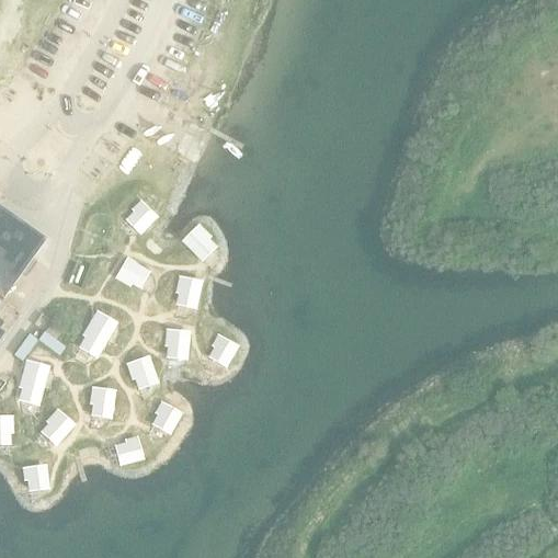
[(136,213),(131,218),(143,229),(158,213),(145,200),(134,211),(136,213)]
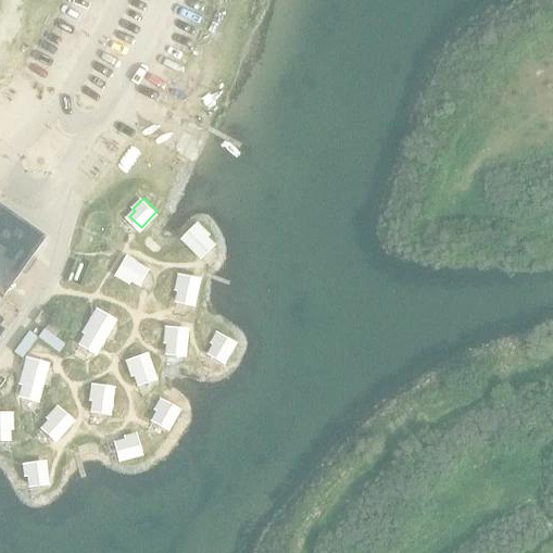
[(0,339),(22,309),(4,296),(12,285),(23,269),(46,236),(33,227),(0,204),(0,339)]
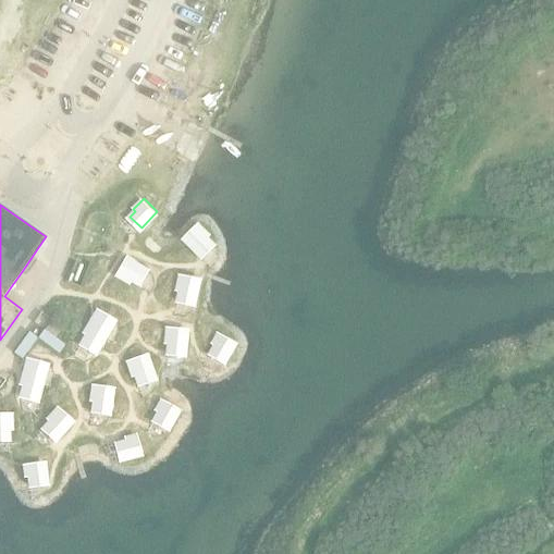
[(211,234),(200,223),(186,236),(205,255),(217,244),(209,236),(211,234)]
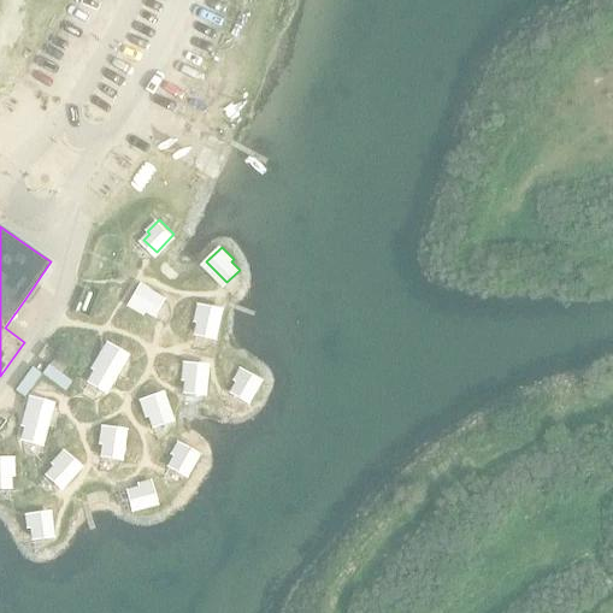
[(147,307),(158,313),(166,298),(141,283),(131,301),(146,310),(147,307)]
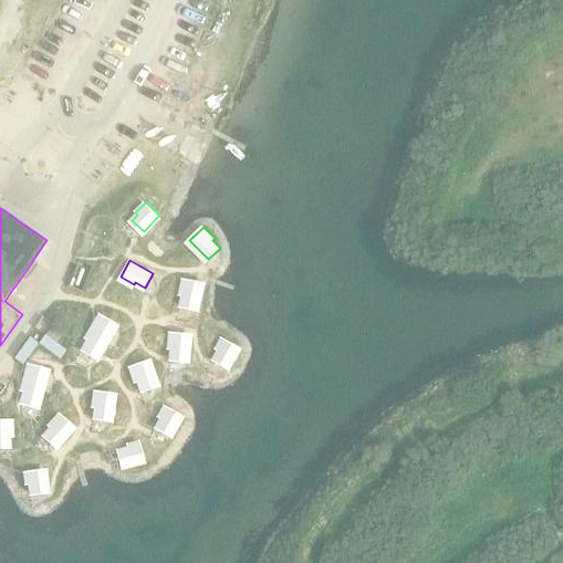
[(199,308),(205,281),(186,277),(183,292),(186,293),(183,304),(199,308)]
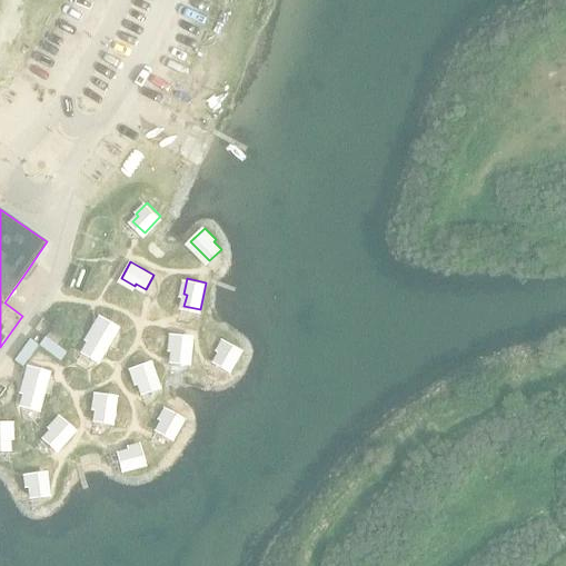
[(86,340),(80,350),(97,360),(117,326),(97,315),(82,339),(86,340)]
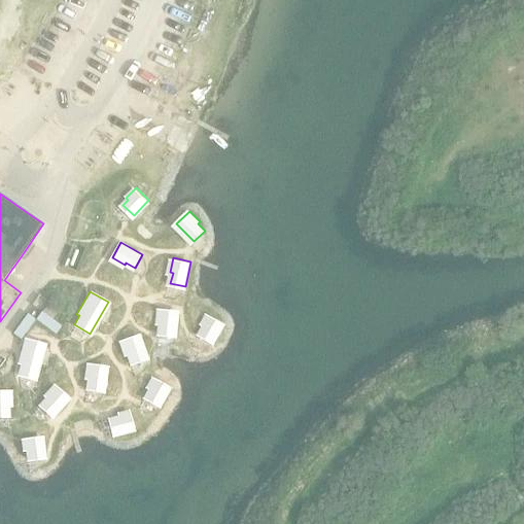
[(180,309),(162,308),(161,321),(163,322),(163,333),(177,334),(180,309)]
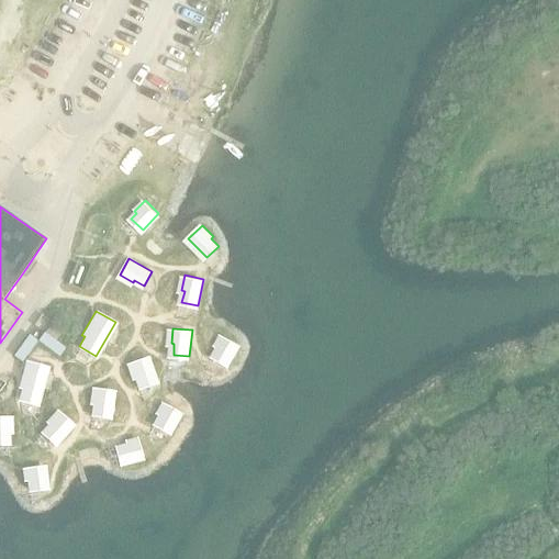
[(221,345),(214,355),(230,362),(241,343),(223,334),(217,343),(221,345)]
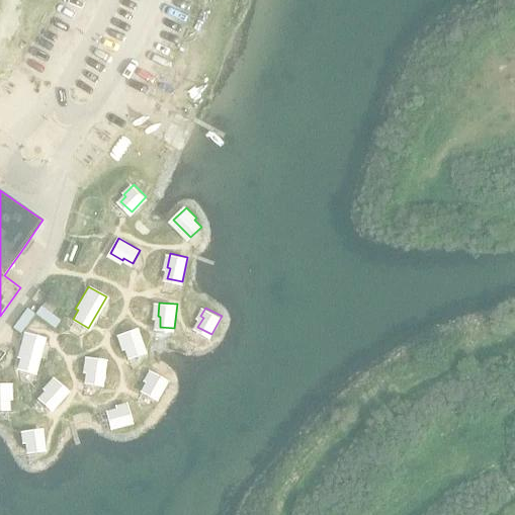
[(131,355),(145,351),(138,328),(120,334),(125,347),(127,346),(131,355)]
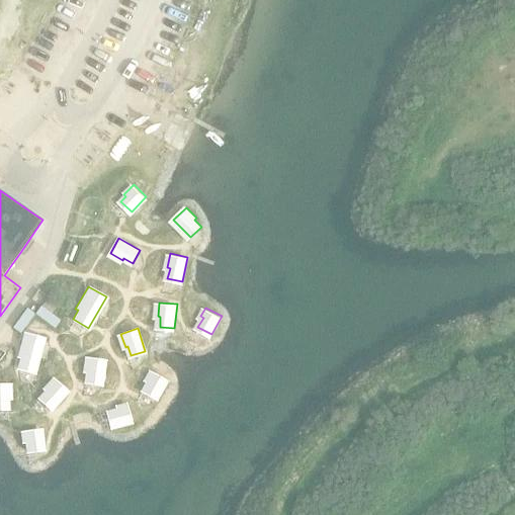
[(24,331),(17,356),(20,357),(18,366),(33,370),(43,337),(24,331)]
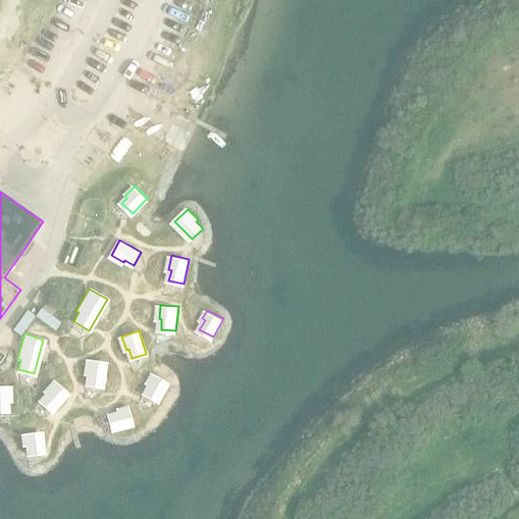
[(89,383),(103,385),(107,361),(89,359),(87,372),(90,373),(89,383)]
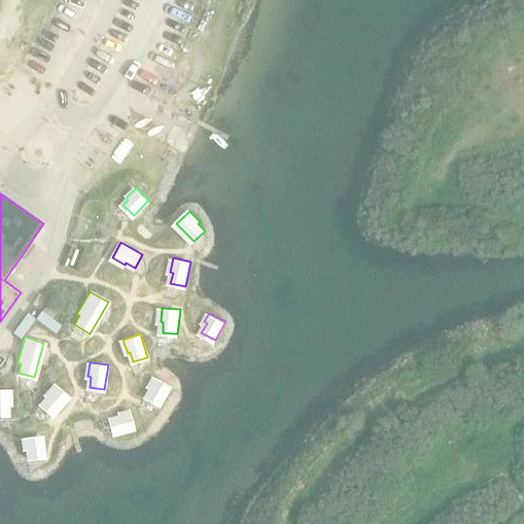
[(146,396),(160,404),(170,386),(154,377),(149,386),(151,387),(146,396)]
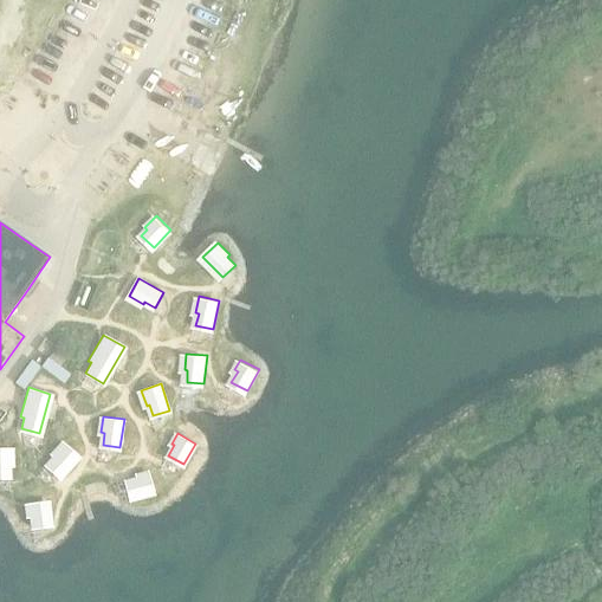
[(81,455),(65,441),(54,453),(57,455),(49,465),(62,477),(81,455)]
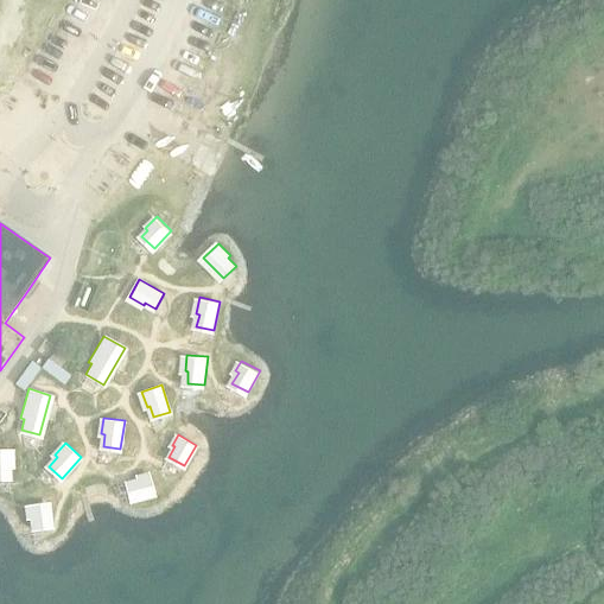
[(0,477),(11,477),(10,465),(13,465),(13,449),(0,449),(0,477)]
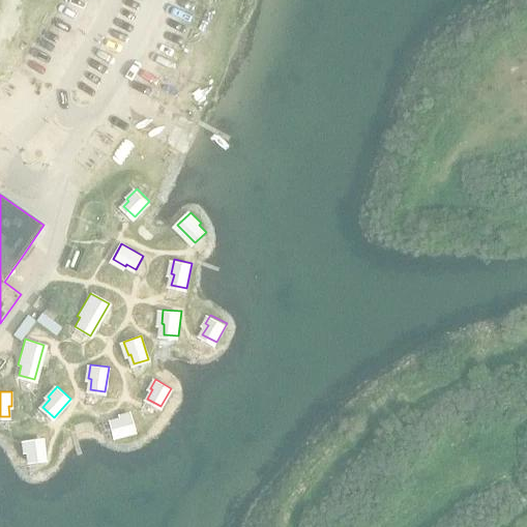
[(115,435),(136,430),(130,412),(121,415),(121,417),(111,420),(115,435)]
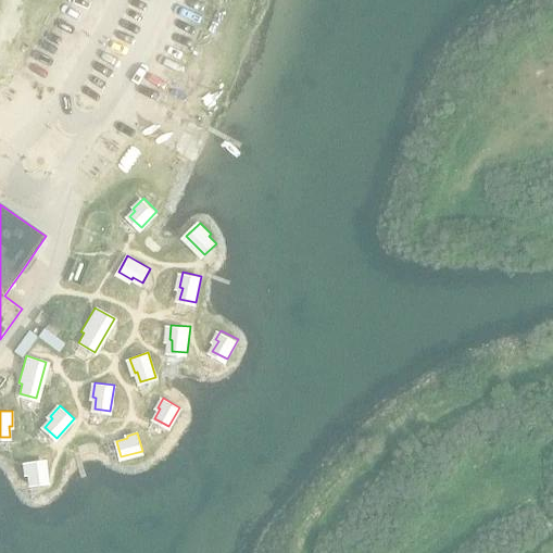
[(32,484),(48,481),(46,460),(26,462),(27,473),(30,473),(32,484)]
